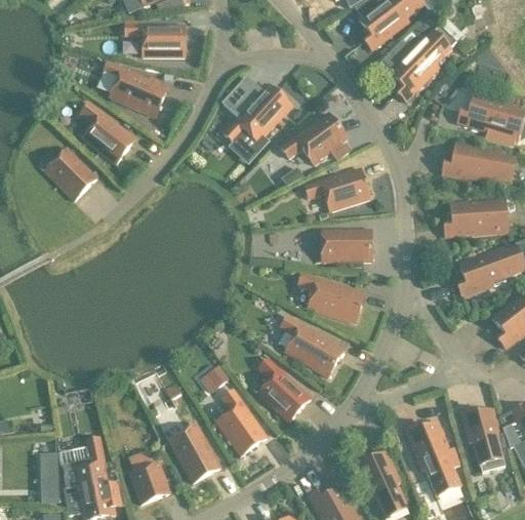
[(172,8),(184,3),(183,0),(168,0),(172,8)]
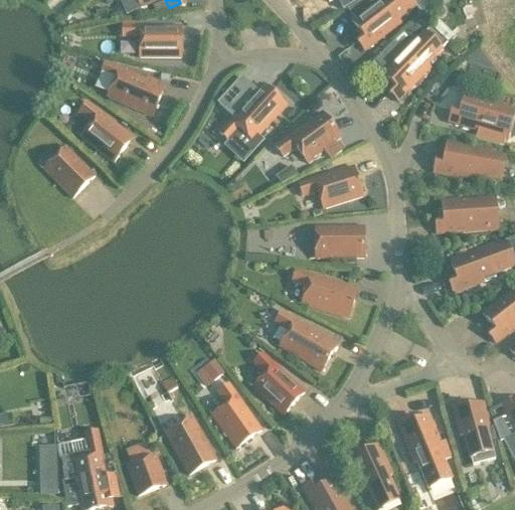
[(397,16),(414,3),(412,0),(372,0),(350,16),(363,32),(356,37),(363,47),(399,19),(397,16)]
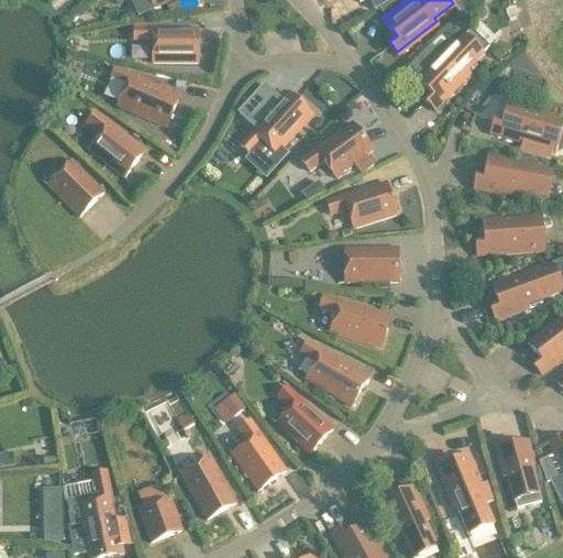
[(442,31),(443,32),(448,36),(456,28),(452,23),(451,21),(442,31)]
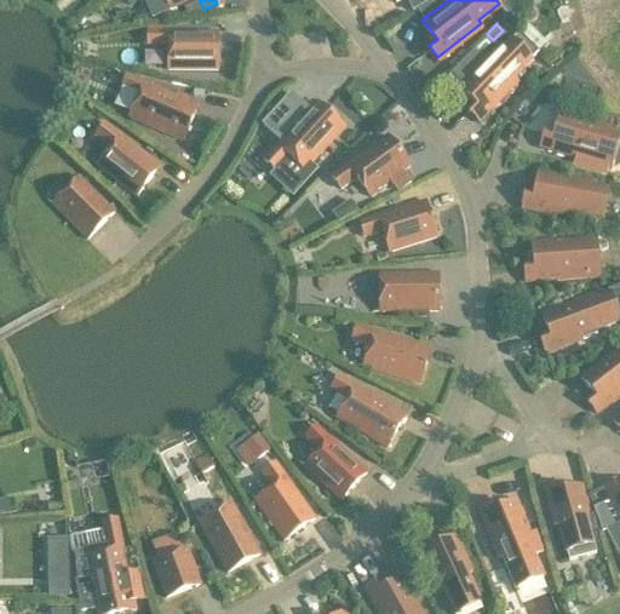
[(217,66),(217,28),(147,28),(147,39),(167,39),(167,66),(217,66)]
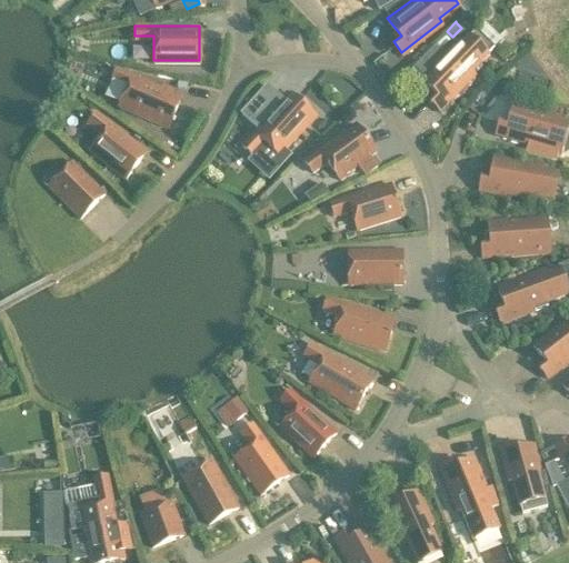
[(487,50),(493,43),(475,26),(448,52),(446,50),(419,76),(436,91),(429,98),(439,107),(473,71),(471,68),(488,51),(487,50)]
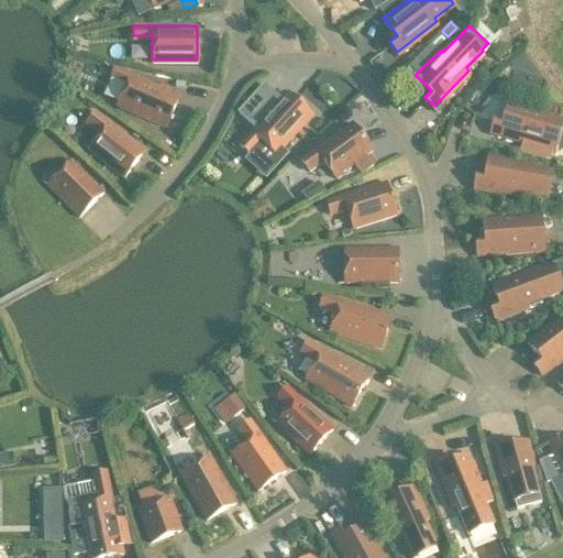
[(165,123),(178,93),(114,64),(110,74),(127,80),(117,102),(165,123)]
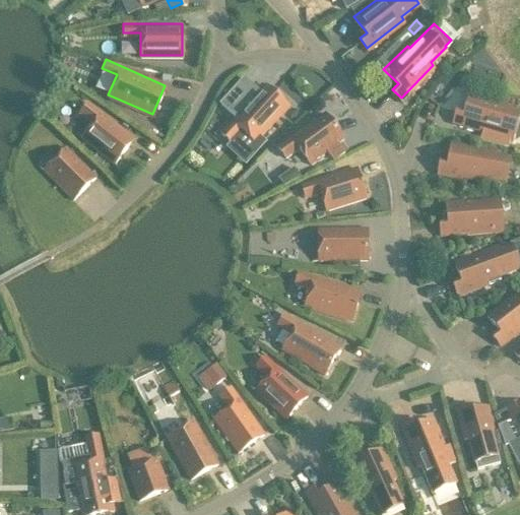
[(287,103),(264,82),(259,88),(242,72),(217,100),(234,116),(220,130),(231,139),(242,127),(255,139),(287,103)]
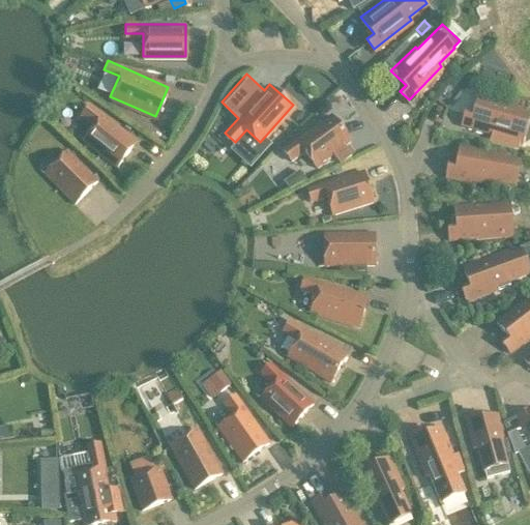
[(522,140),(529,111),(529,107),(478,92),(472,112),(465,110),(461,122),(522,140)]
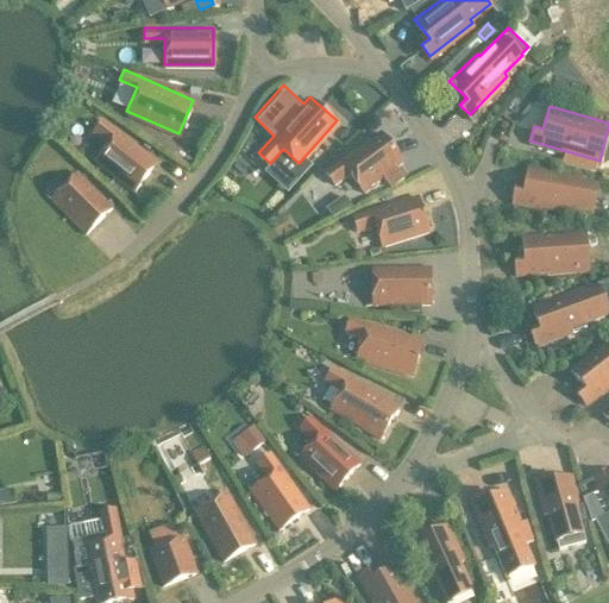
[(95,158),(133,188),(156,159),(118,129),(102,117),(92,129),(108,142),(95,158)]
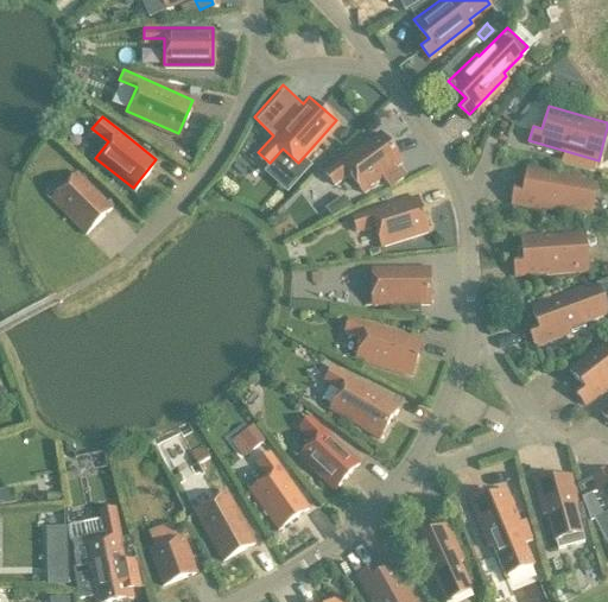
[(401,158),(379,128),(324,169),(334,181),(349,170),(362,188),(381,172),(391,185),(403,176),(394,164),(401,158)]
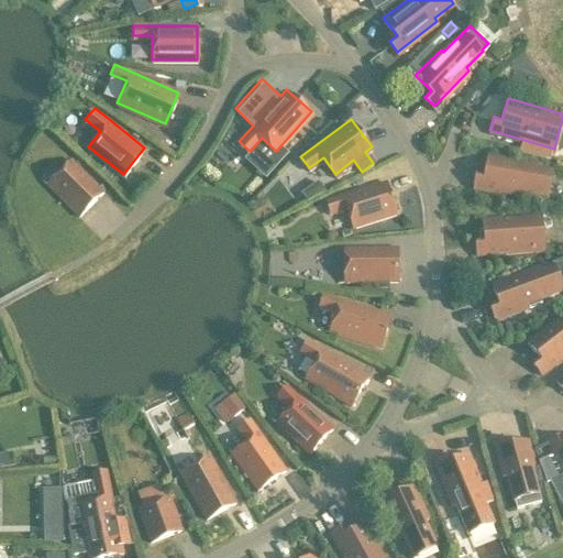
[(547,194),(551,167),(523,163),(523,159),(488,152),(484,174),(475,173),(473,185),(522,194),(522,189),(547,194)]
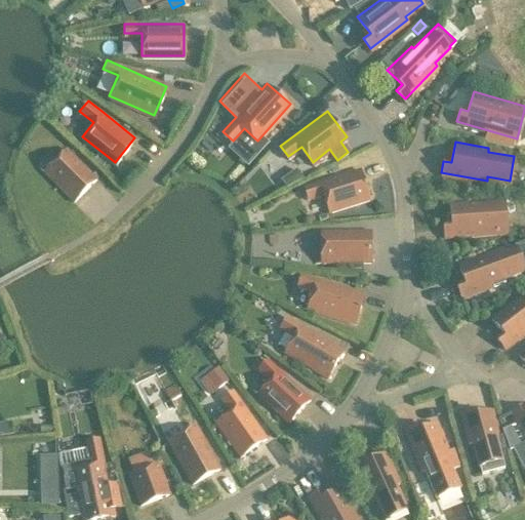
[(74,199),(96,176),(67,147),(44,168),(74,199)]
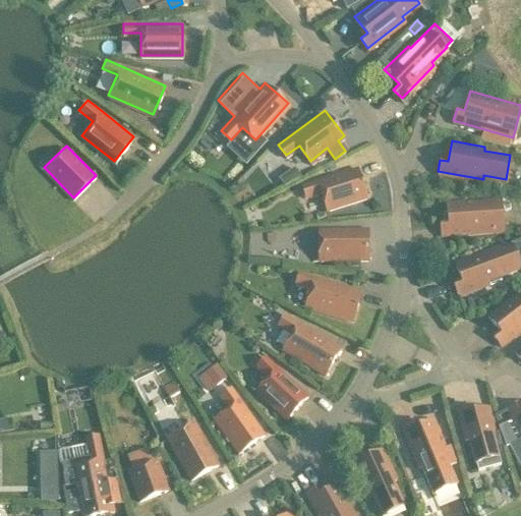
[(327,208),(366,195),(357,165),(301,183),(305,195),(321,190),(327,208)]
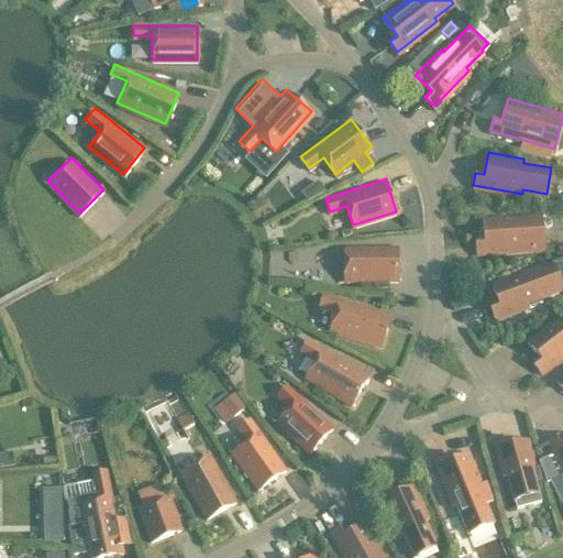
[(476,252),(543,248),(541,212),(483,216),(484,238),(475,239),(476,252)]
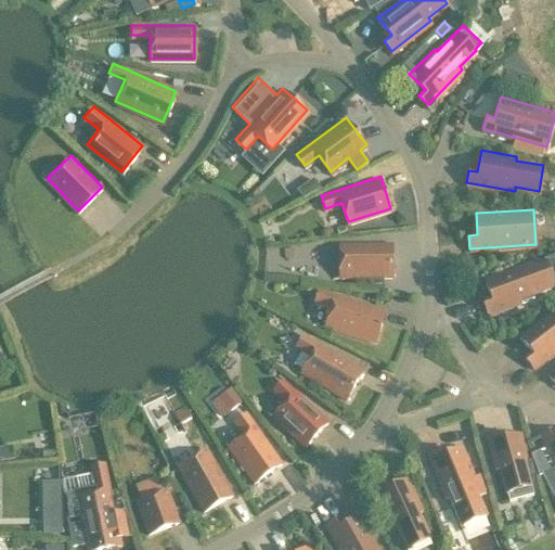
[(339,275),(391,275),(391,241),(339,241),(339,275)]
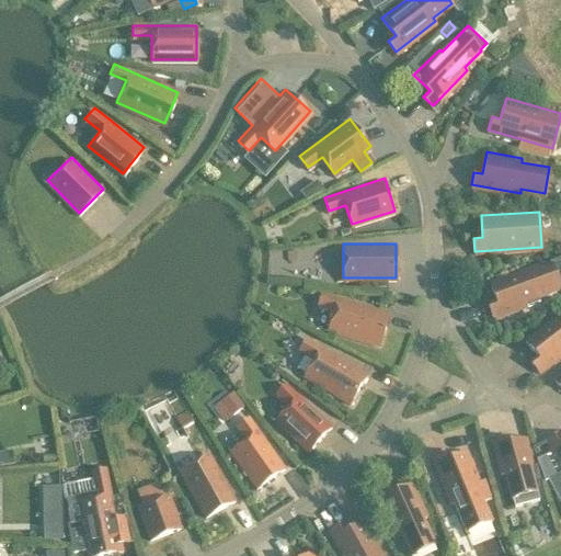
[(538,294),(560,286),(551,261),(525,271),(523,267),(489,280),(496,299),(489,303),(493,315),(539,298),(538,294)]
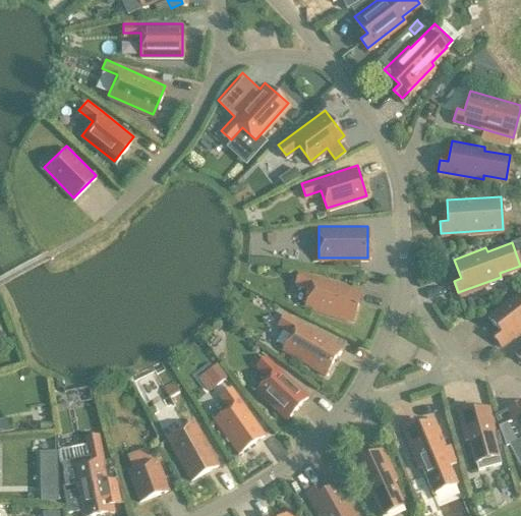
[(352,319),(361,288),(297,270),(294,282),(310,287),(305,305),(352,319)]
